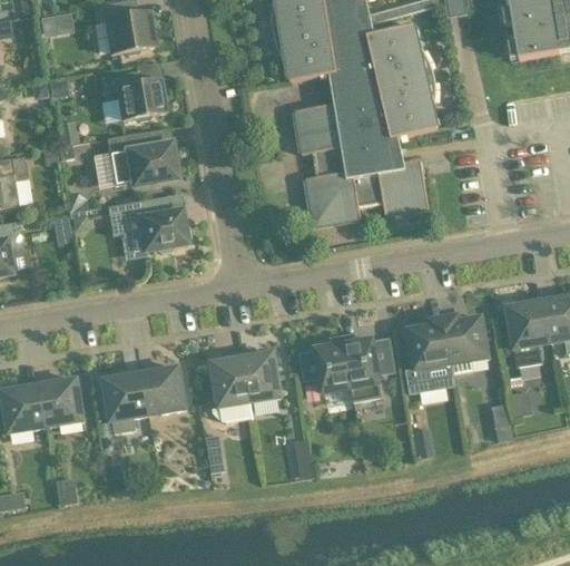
[(96,21),(105,20),(110,54),(154,47),(148,12),(136,13),(129,10),(128,0),(123,0),(94,6),(96,21)]
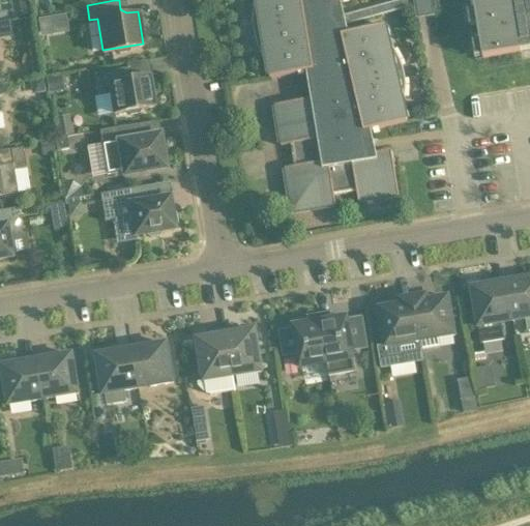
[(257,0),(258,3),(256,3),(255,9),(255,16),(255,22),(256,28),(257,33),(259,39),(261,45),(264,51),(266,50),(267,59),(270,76),(306,69),(311,96),(274,103),(281,143),(291,142),(294,164),(285,166),(292,209),(329,203),(335,202),(334,193),(357,188),(358,199),(364,198),(377,196),(399,192),(393,161),(391,148),(376,150),(374,138),(373,136),(371,128),(407,119),(404,104),(402,97),(405,97),(406,90),(405,79),(404,70),(403,67),(399,57),(394,48),(393,47),(390,47),(385,23),(349,31),(347,22),(414,3),(415,6),(434,3),(433,0),(473,0),(482,55),(521,48),(529,46),(529,0),(389,0),(345,12),(342,0),(257,0)]
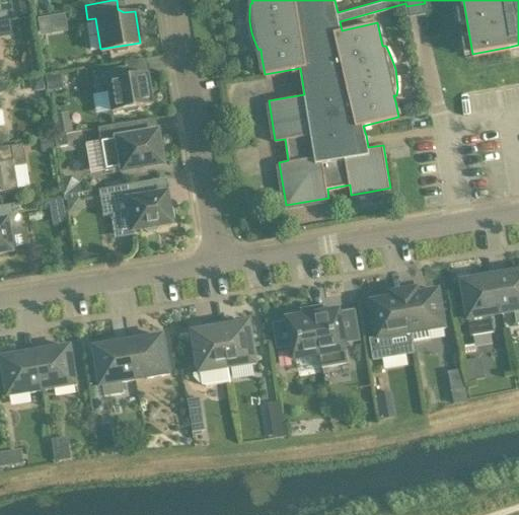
[(36,16),(40,29),(50,27),(48,14),(36,16)]
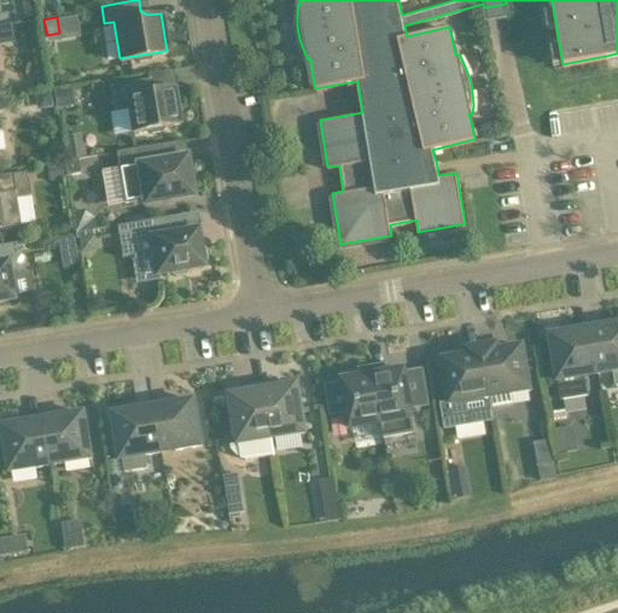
[(149,77),(109,83),(114,110),(128,107),(132,130),(145,128),(150,130),(161,128),(163,124),(179,122),(173,87),(173,86),(151,89),(149,77)]
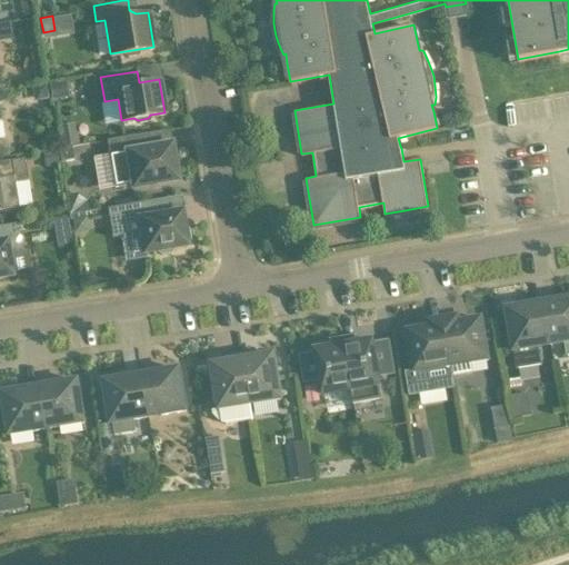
[(40,96),(47,95),(43,81),(31,83),(32,90),(40,96)]
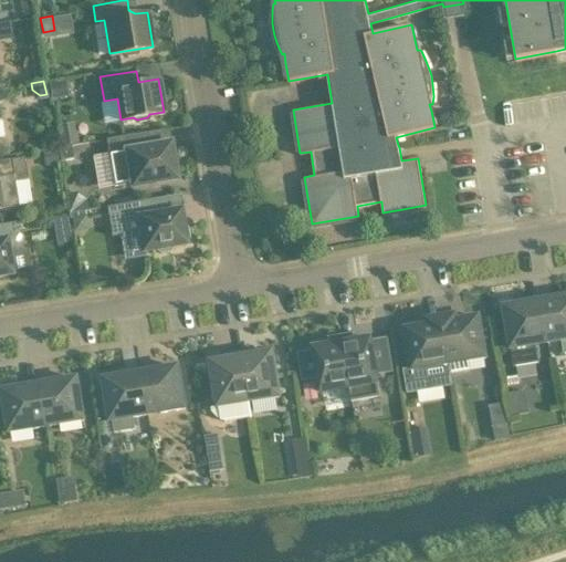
[(66,94),(64,81),(48,83),(50,97),(66,94)]
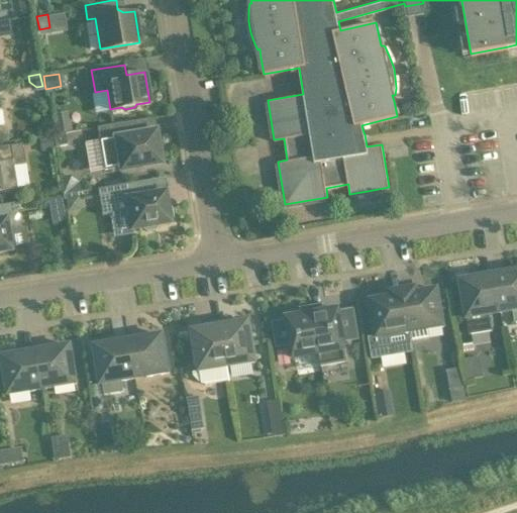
[(136,119),(97,126),(104,168),(119,165),(120,168),(160,162),(157,140),(154,132),(153,132),(152,129),(150,130),(139,132),(136,119)]
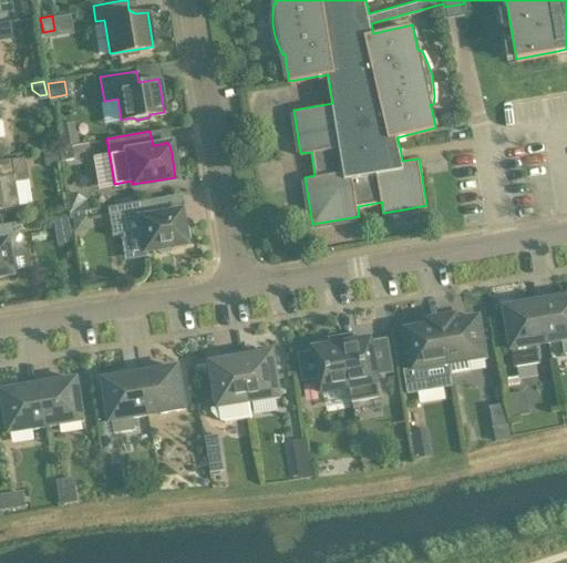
[(73,157),(71,144),(58,146),(60,160),(73,157)]
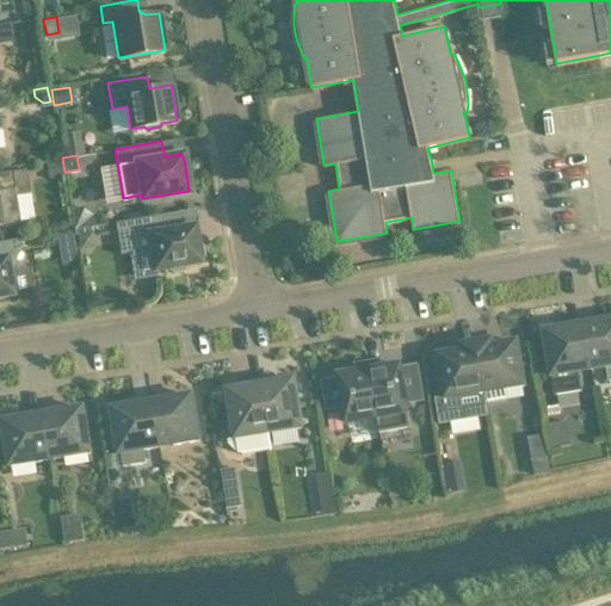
[(48,161),(50,177),(63,174),(61,159),(48,161)]
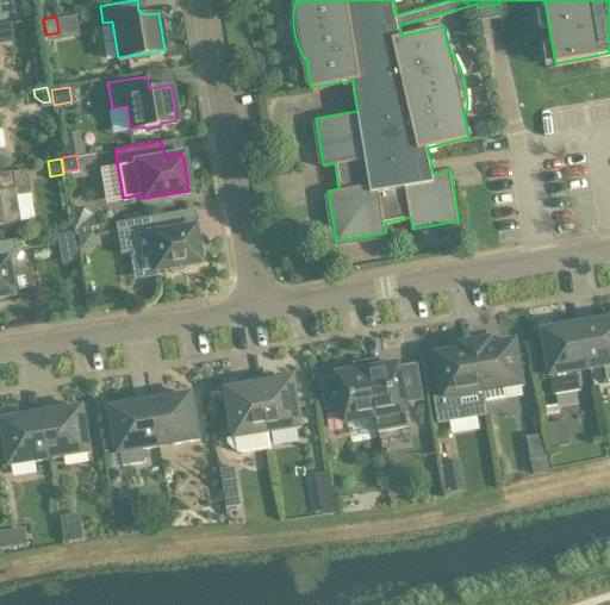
[(0,222),(0,223),(19,219),(16,194),(29,192),(25,167),(0,170),(0,222)]
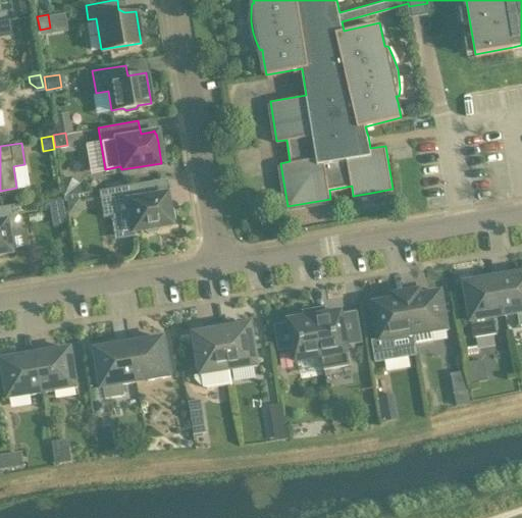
[(105,189),(99,190),(103,215),(112,214),(112,217),(113,217),(127,215),(131,229),(131,230),(132,230),(133,229),(143,228),(147,230),(156,229),(158,225),(171,223),(171,219),(172,216),(171,208),(168,206),(166,192),(141,196),(139,183),(123,186),(105,189)]
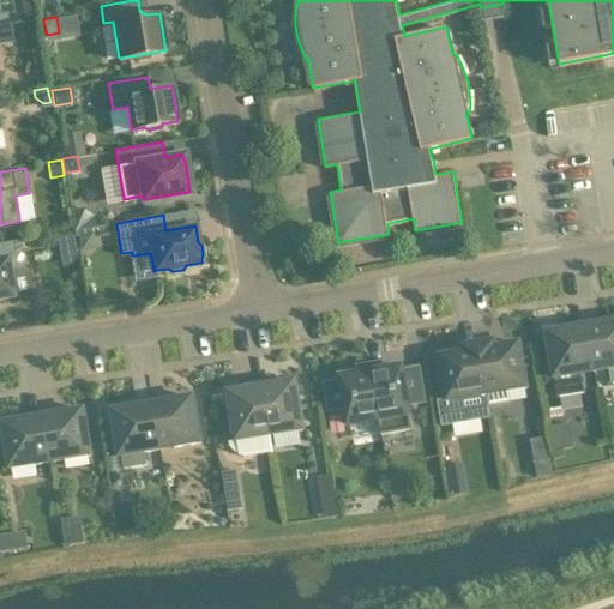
[(95,247),(91,230),(76,233),(78,249),(95,247)]
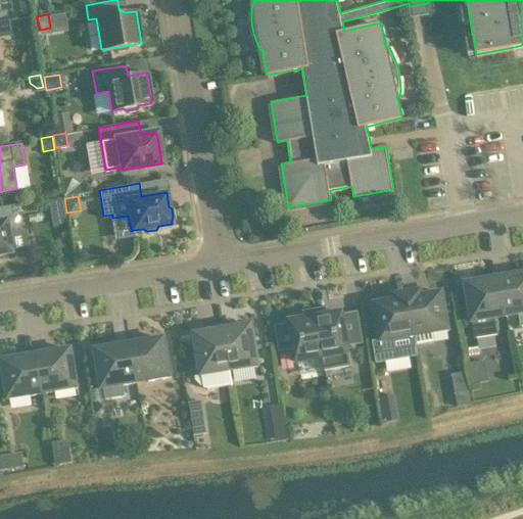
[(61,197),(47,199),(50,214),(63,210),(61,197)]
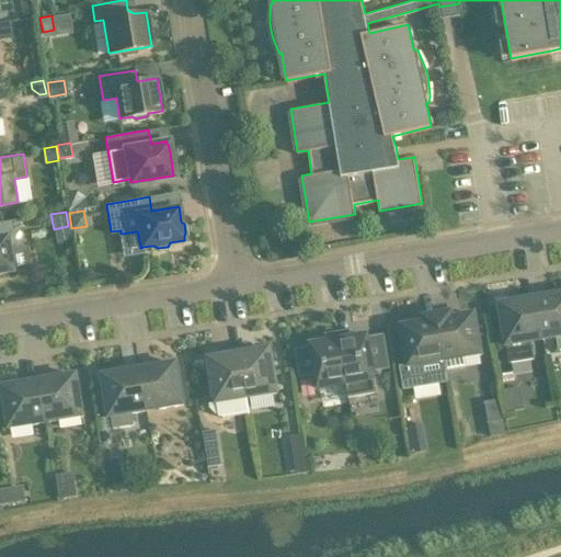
[(0,271),(11,270),(9,252),(14,251),(13,246),(23,245),(19,218),(0,220),(0,271)]
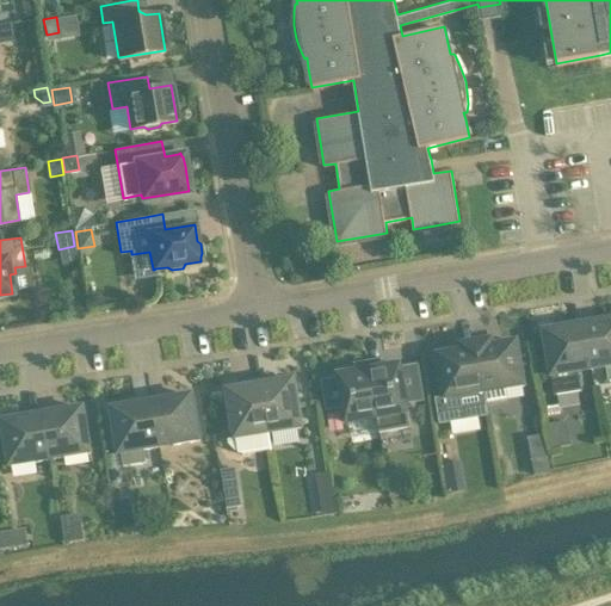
[(610,379),(610,316),(584,321),(592,366),(606,364),(609,379),(610,379)]
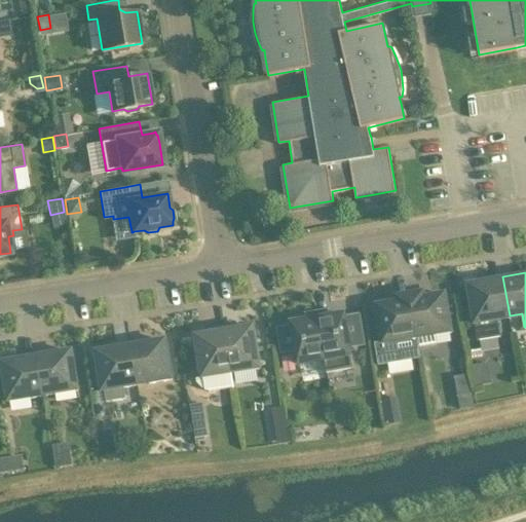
[(500,335),(497,318),(510,315),(502,276),(467,283),(478,339),(500,335)]
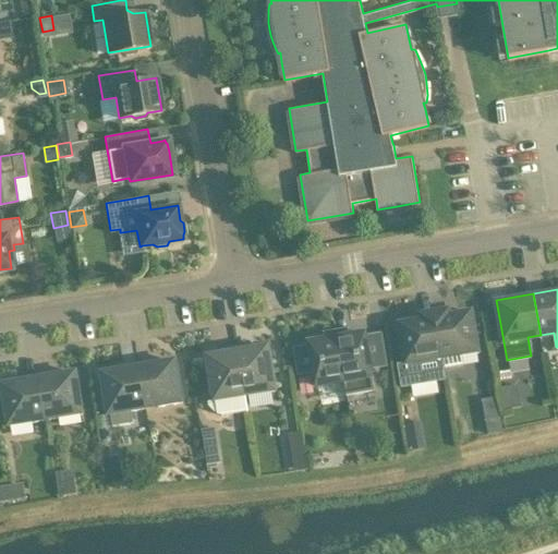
[(449,308),(435,311),(443,357),(444,364),(462,361),(461,353),(478,350),(472,310),(450,313),(449,308)]
